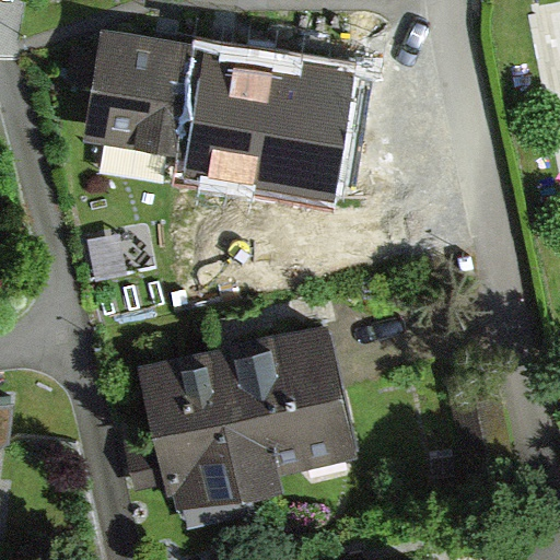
[(82,139),(178,155),(195,48),(102,32),(82,139)]
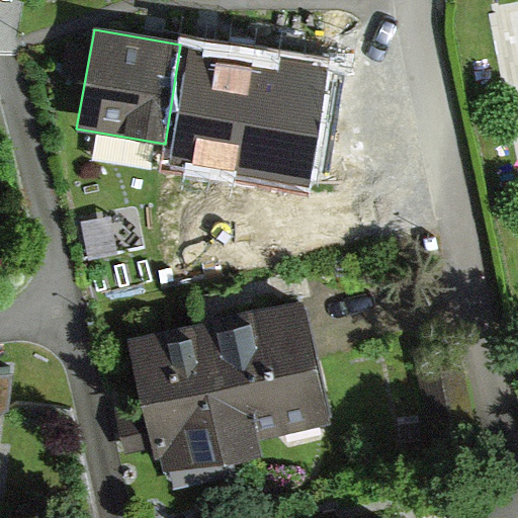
[(181,37),(180,45),(165,144),(161,170),(310,193),(331,62),(181,37)]
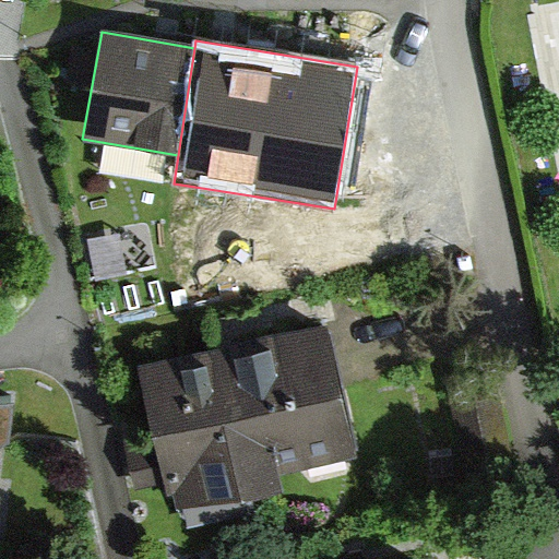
[(230,349),(139,371),(156,444),(128,452),(139,495),(166,488),(169,499),(175,498),(178,512),(285,486),(281,471),(361,451),(330,324),(230,349)]
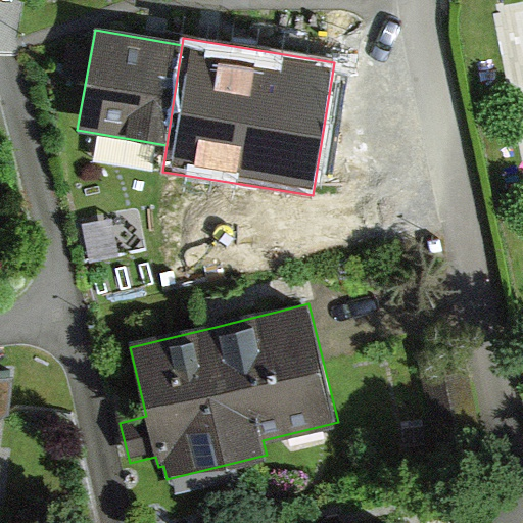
[(0,419),(7,415),(8,379),(0,379),(0,419)]
